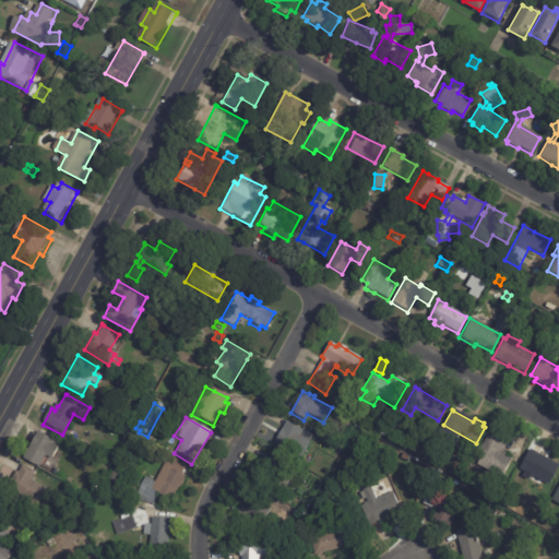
[(344,417),(354,421),(343,443),(336,439),(340,432),(336,431),(344,417)]
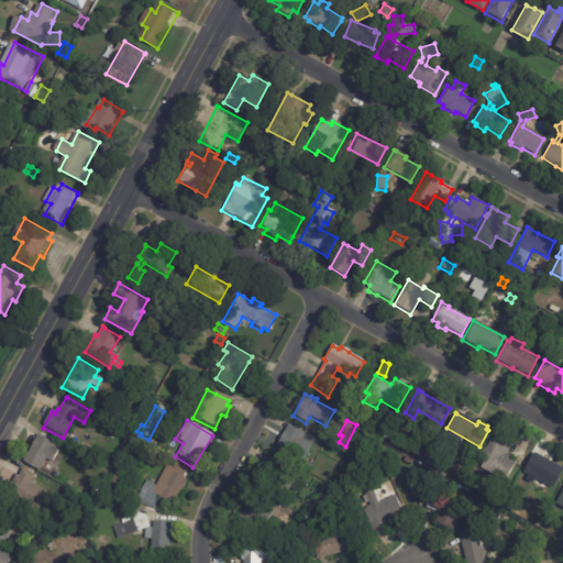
[(313,439),(315,440),(302,462),(275,448),(287,426),(313,439)]
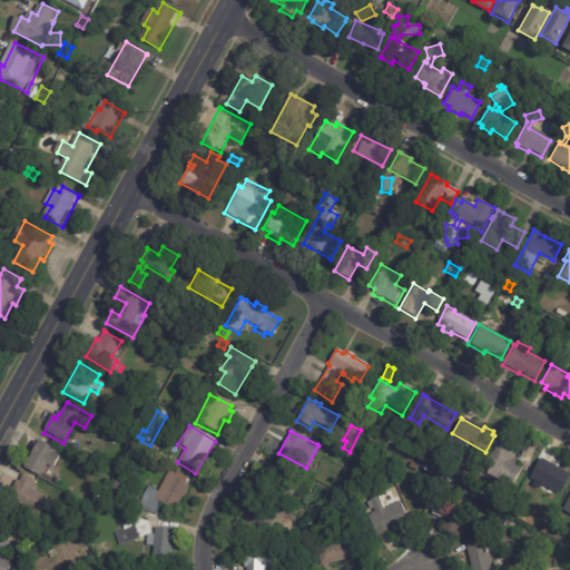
[(518,448),(511,460),(518,463),(517,467),(520,469),(510,489),(484,475),(491,462),(488,461),(499,438),(518,448)]
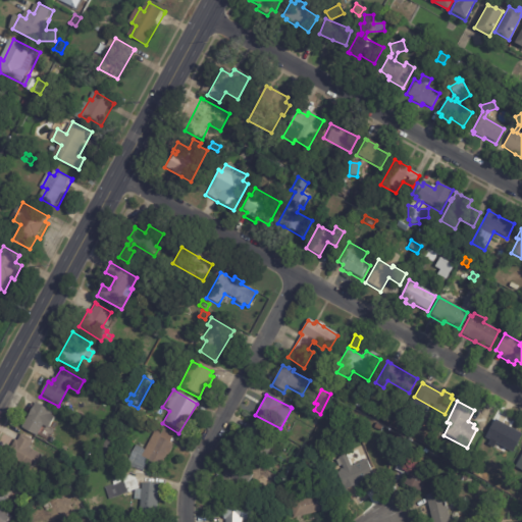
[(44,407),(51,411),(48,416),(54,419),(47,430),(43,428),(36,438),(21,429),(28,419),(27,418),(34,406),(35,407),(37,403),(44,407)]
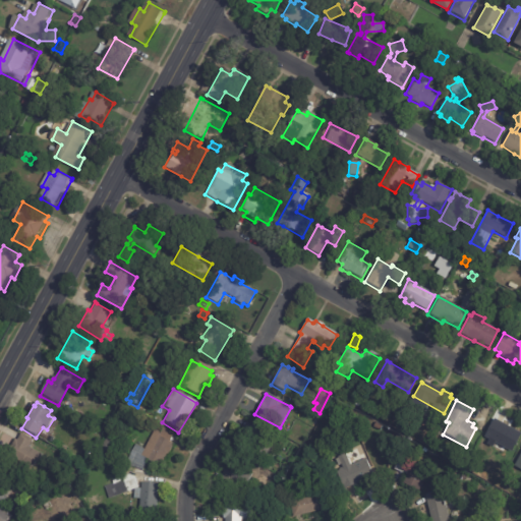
[(497,422),(520,435),(510,453),(483,438),(493,420),(497,422)]
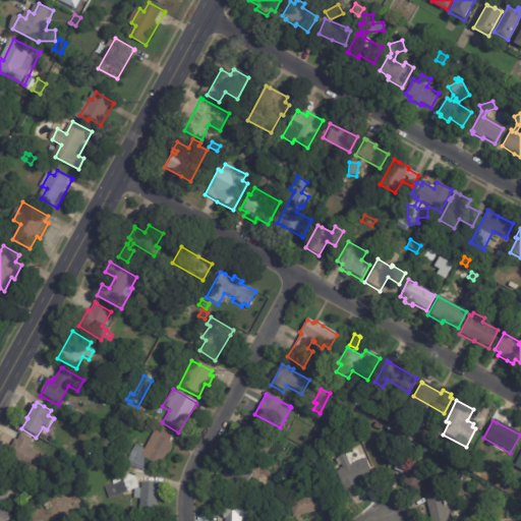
[(374,423),(381,426),(379,431),(371,427),(374,423)]
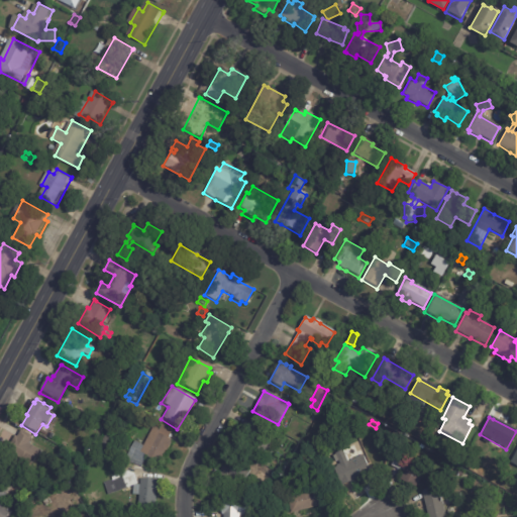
[(238,435),(243,427),(246,428),(250,421),(263,427),(259,435),(272,442),(267,451),(266,450),(262,457),(234,443),(238,435)]
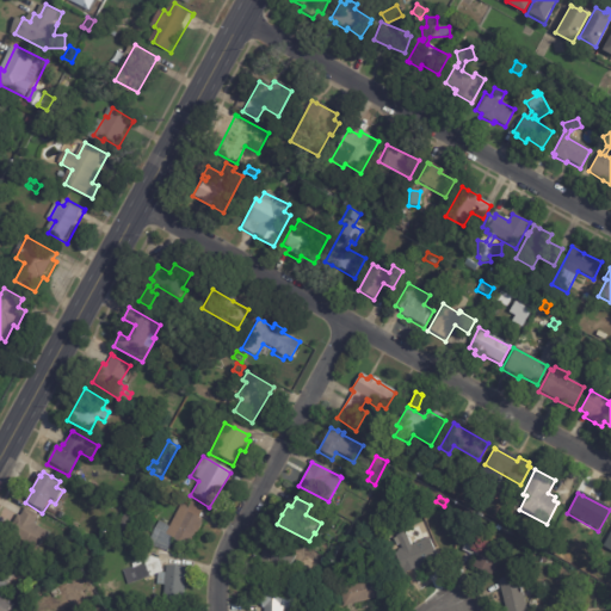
[(180,503),(201,513),(197,519),(203,522),(197,534),(195,532),(186,549),(172,541),(166,554),(150,547),(164,522),(170,524),(180,503)]
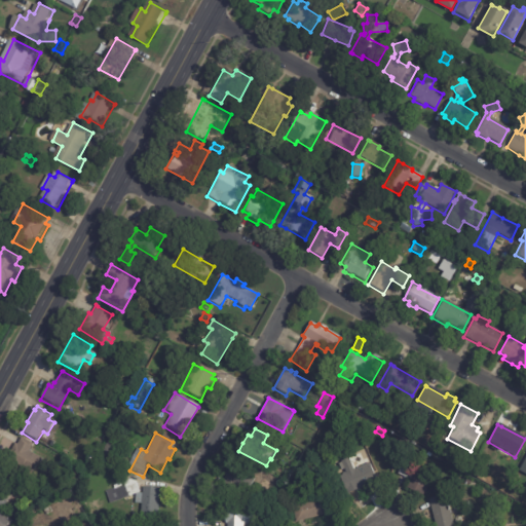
[(32,444),(33,444),(30,452),(42,458),(39,463),(37,462),(31,474),(6,461),(14,444),(16,445),(21,438),(32,444)]
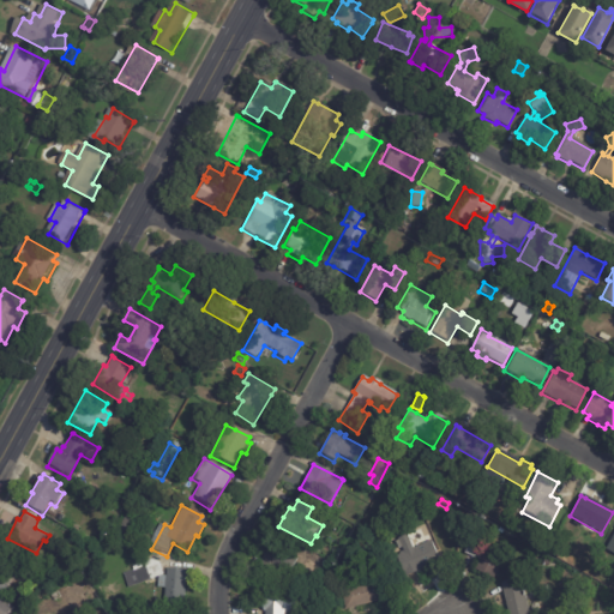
[(126,517),(134,522),(125,539),(115,534),(126,517)]
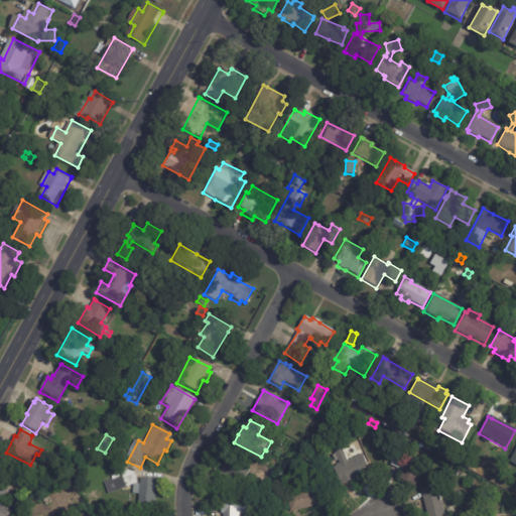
[(299,443),(293,440),(297,434),(302,437),(299,443)]
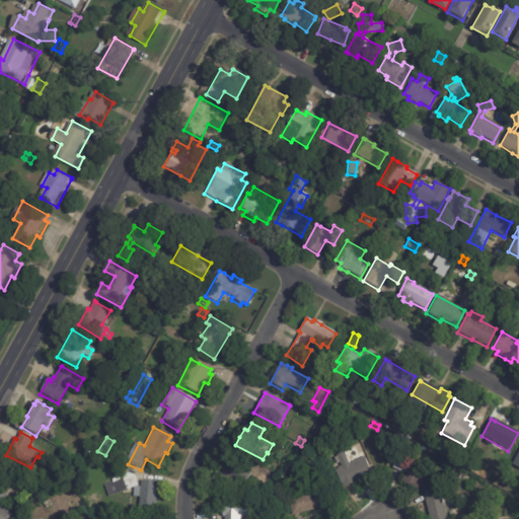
[(428,463),(417,491),(399,483),(403,473),(391,468),(399,450),(406,453),(400,466),(406,468),(412,456),(428,463)]
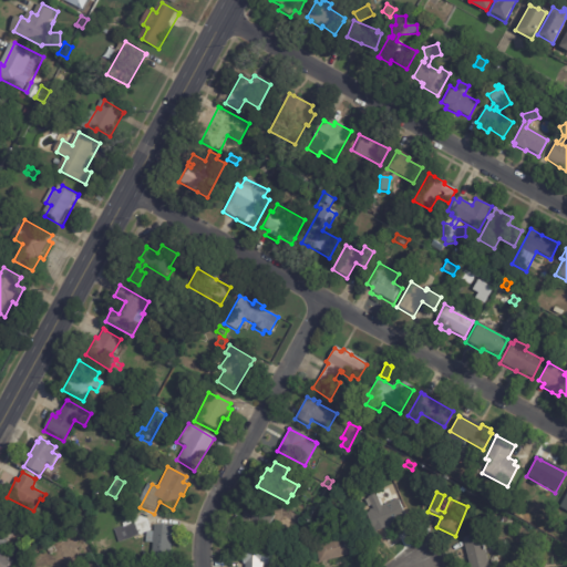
[(328,493),(334,496),(329,505),(323,502),(328,493)]
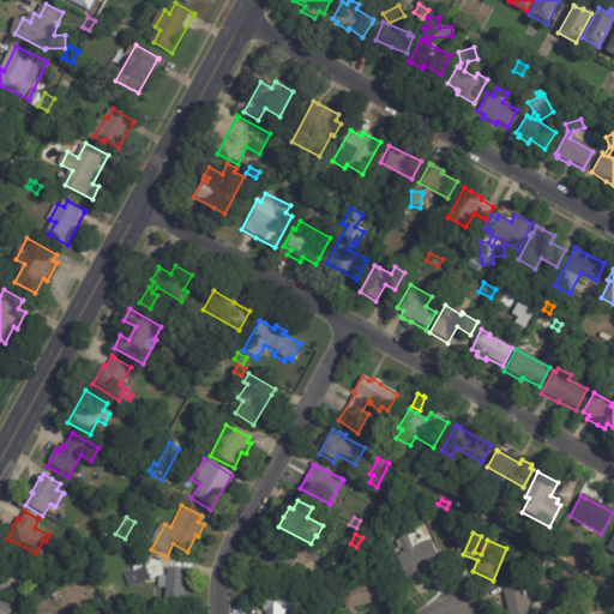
[(414,573),(403,578),(393,557),(401,554),(395,540),(407,534),(414,549),(429,542),(438,563),(414,573)]
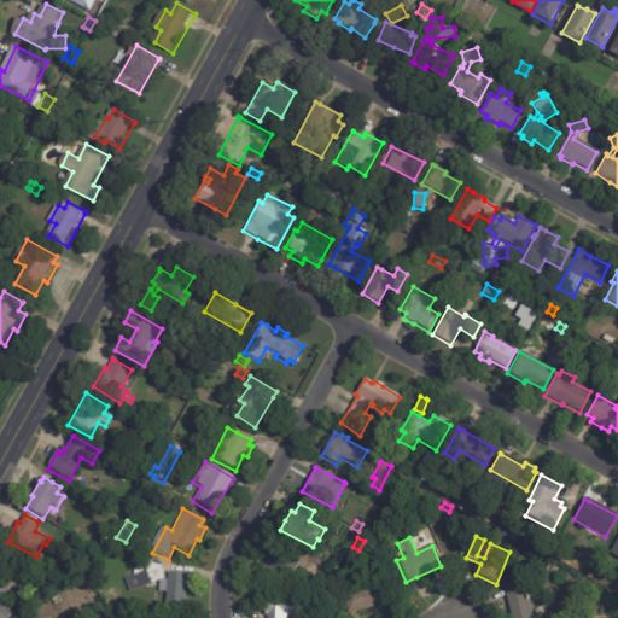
[(290,578),(289,581),(275,573),(270,579),(264,576),(264,577),(256,571),(261,565),(263,560),(260,559),(264,551),(268,553),(270,548),(298,563),(290,578)]
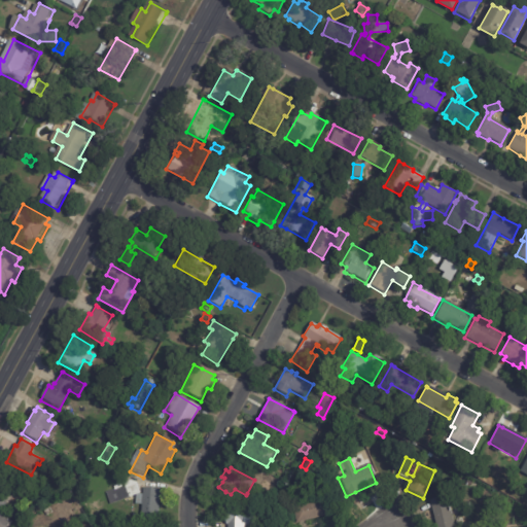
[(136,483),(139,494),(139,495),(141,495),(142,488),(159,490),(155,522),(139,521),(140,505),(134,505),(135,495),(109,505),(106,493),(113,491),(112,487),(128,482),(136,483)]
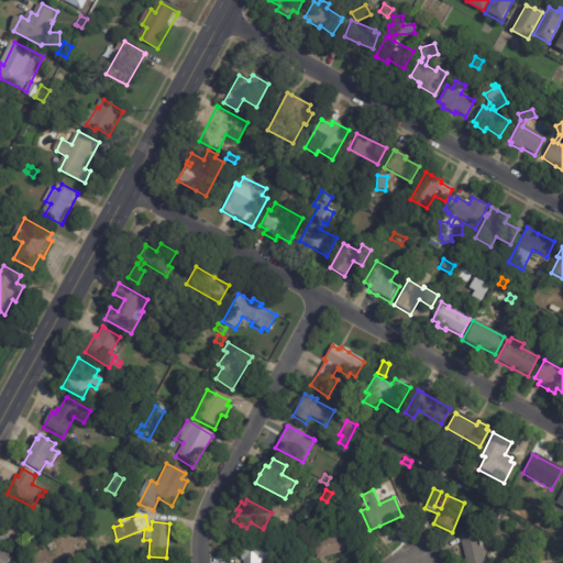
[(0,562),(0,520),(7,525),(12,529),(3,544),(7,547),(3,552),(12,559),(9,562),(0,562)]
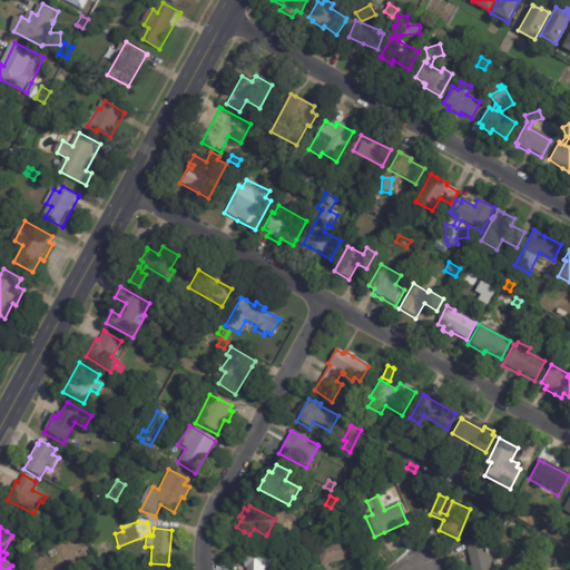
[(356,539),(361,557),(320,567),(315,549),(322,547),(321,541),(334,538),(335,543),(356,539)]
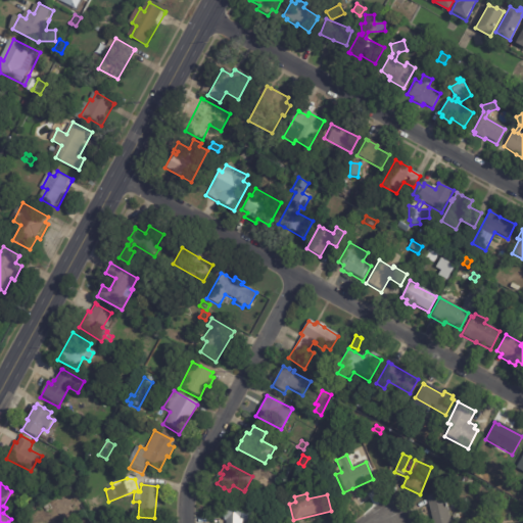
[(445,505),(449,522),(431,522),(426,497),(443,493),(445,505)]
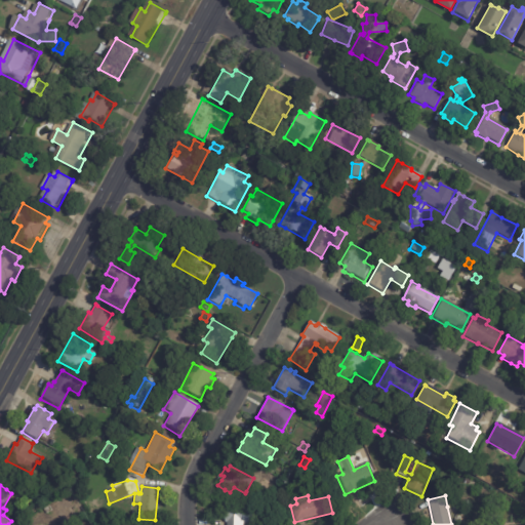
[(43,510),(48,506),(51,510),(47,514),(43,510)]
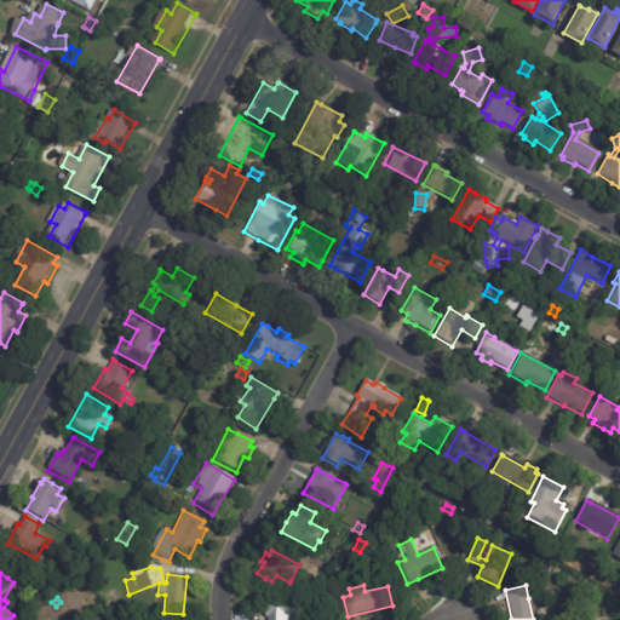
[(267,619),(262,619),(263,597),(297,598),(297,619),(286,619),(267,619)]
